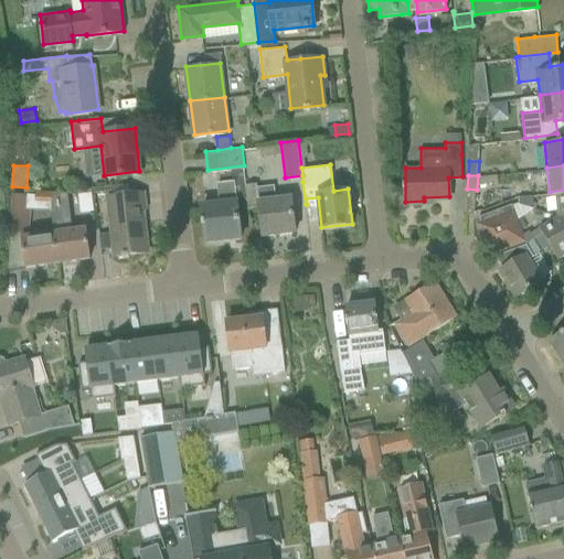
[(217,182),(220,203),(202,204),(206,240),(241,236),(235,180),(217,182)]
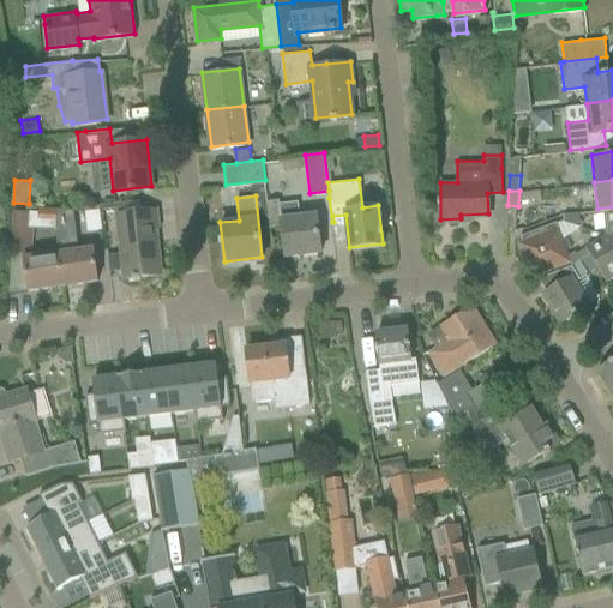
[(272,197),(268,199),(269,216),(270,226),(282,224),(278,202),(280,202),(280,198),(275,197),(272,197)]
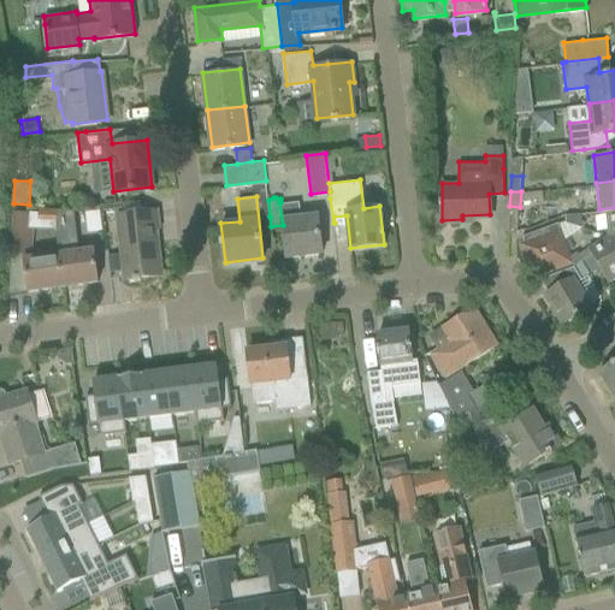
[(283,225),(283,231),(287,255),(323,252),(318,215),(301,217),(299,200),(281,202),(279,202),(283,225)]
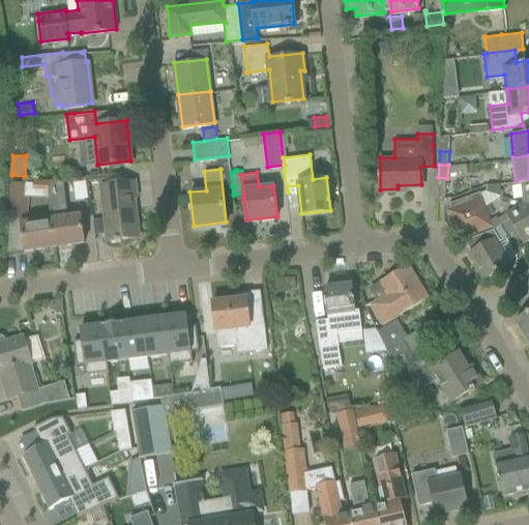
[(33,182),(32,191),(49,191),(49,179),(33,178),(33,182)]
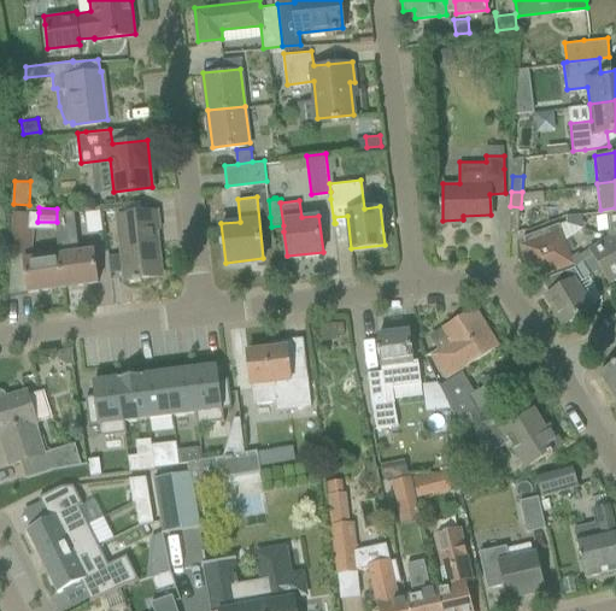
[(615,207),(600,210),(600,211),(608,211),(610,235),(615,238),(615,207)]
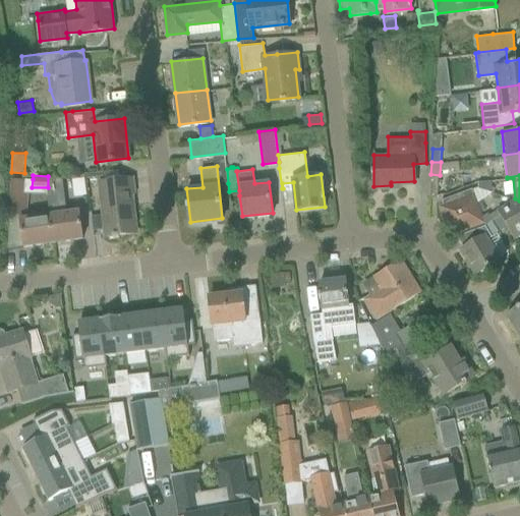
[(48,176),(48,187),(63,188),(63,176),(48,176)]
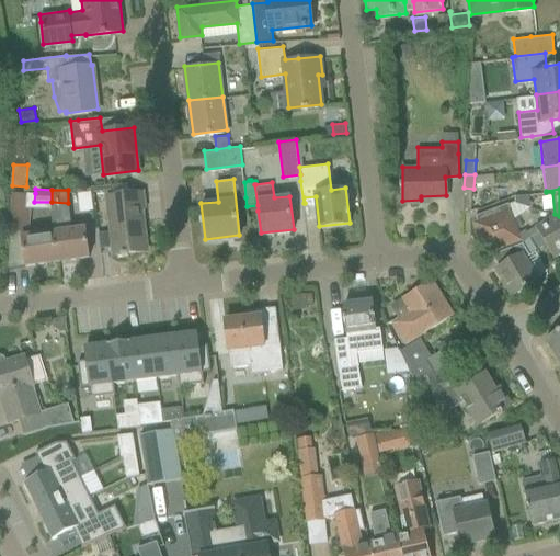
[(110,217),(111,229),(113,245),(114,252),(147,249),(145,229),(143,229),(140,206),(145,205),(144,190),(111,194),(113,217),(110,217)]
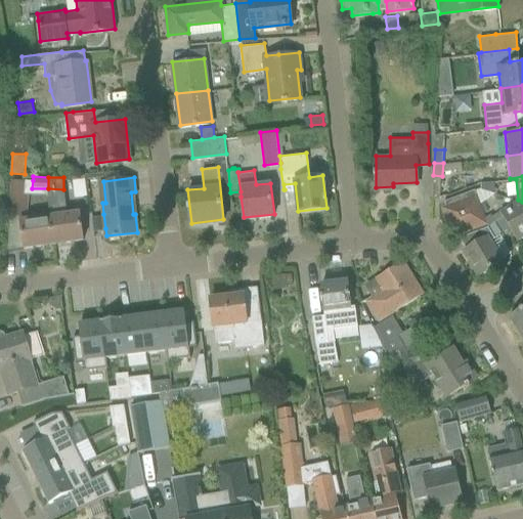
[(8,204),(7,212),(20,213),(28,214),(29,193),(47,195),(48,188),(32,188),(33,180),(31,180),(24,179),(10,178),(8,204)]
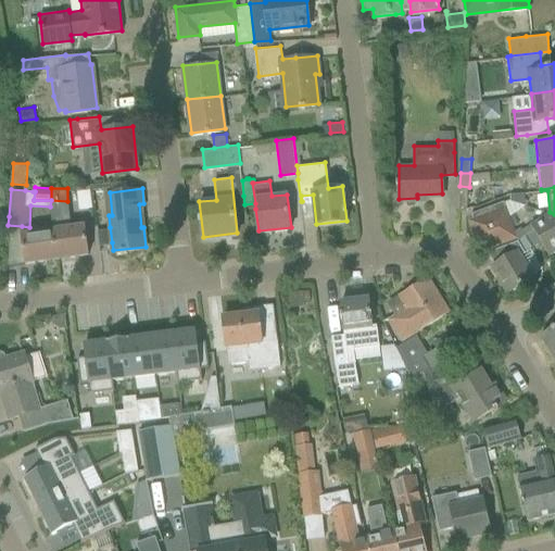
[(511,199),(526,203),(525,191),(511,191),(511,199)]
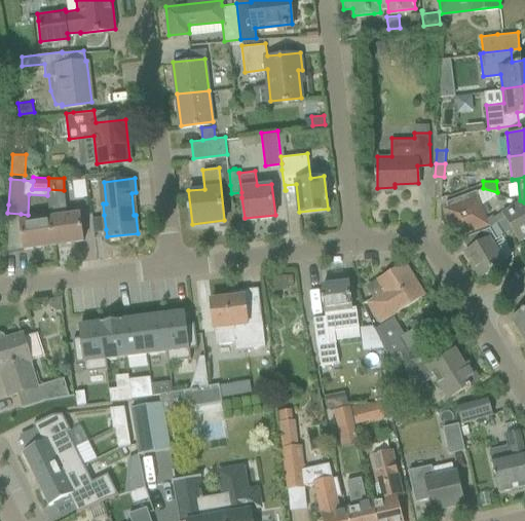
[(446,200),(448,208),(446,208),(456,233),(476,226),(489,221),(477,189),(446,200)]
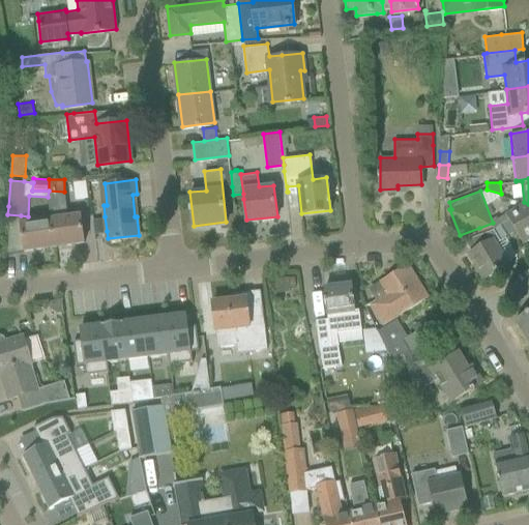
[(509,219),(512,224),(523,241),(528,237),(528,204),(524,202),(506,212),(509,219)]
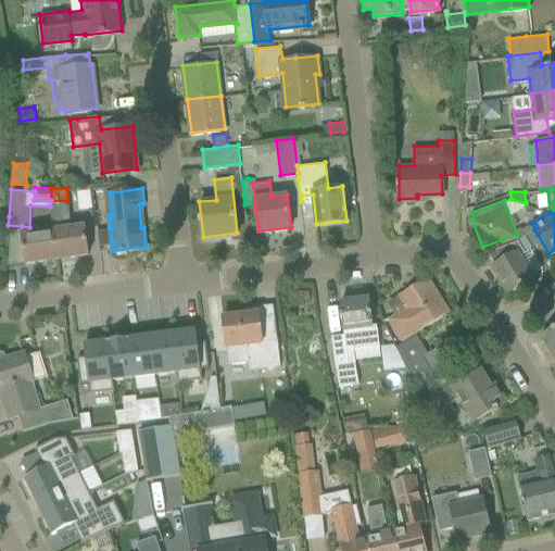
[(68,226),(53,228),(57,257),(88,252),(85,225),(83,225),(82,218),(67,221),(68,226)]
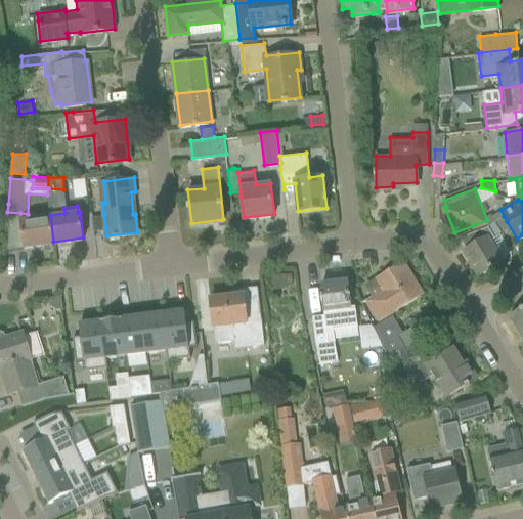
[(500,210),(492,214),(496,220),(504,216),(500,210)]
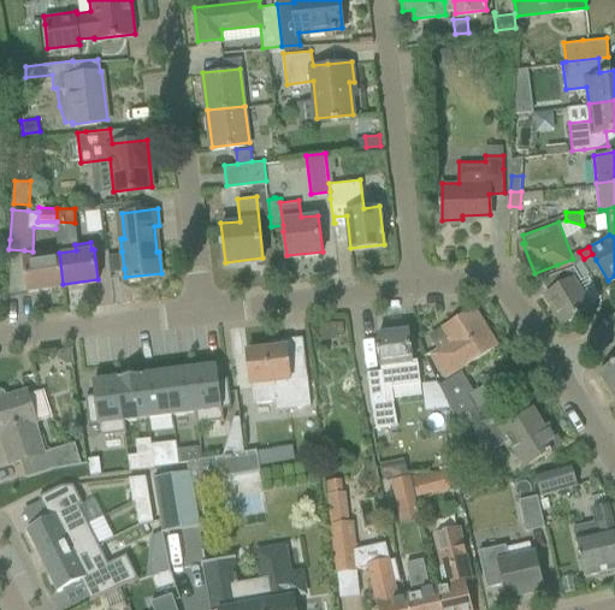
[(124,268),(122,252),(108,254),(111,271),(124,268)]
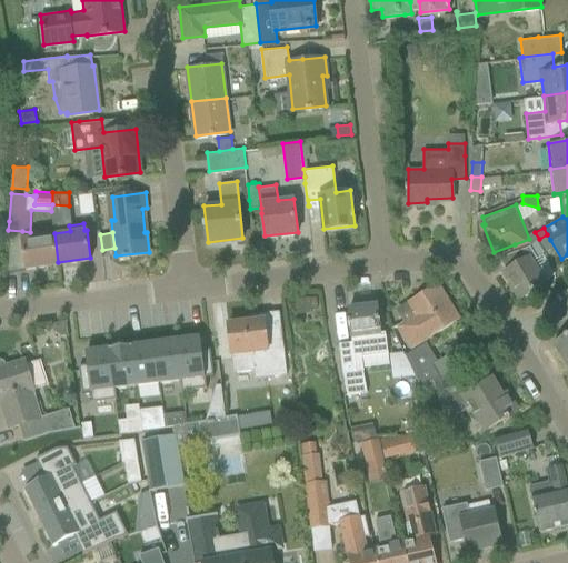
[(21,238),(22,245),(26,267),(58,262),(55,233),(21,238)]
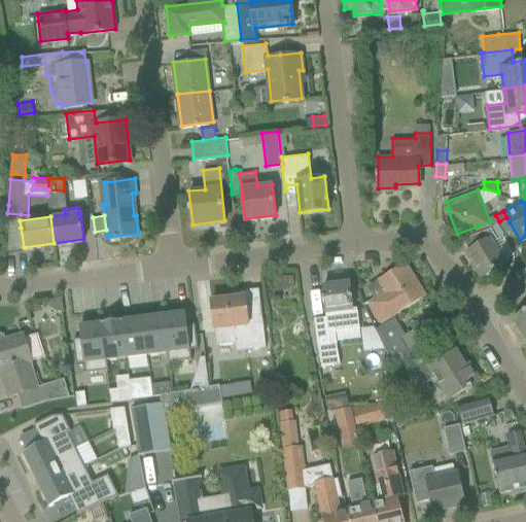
[(491,227),(462,237),(469,249),(467,250),(482,275),(505,262),(493,241),(498,238),(491,227)]
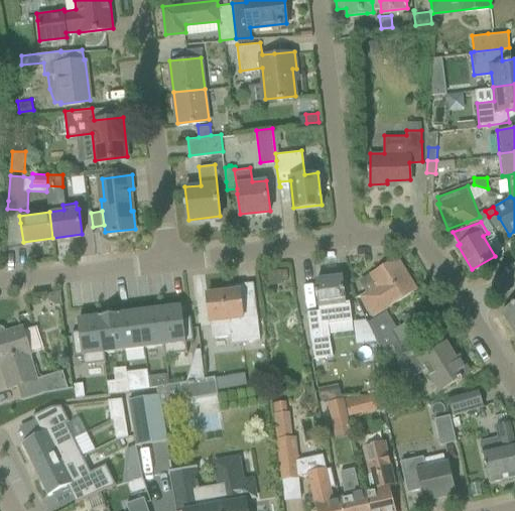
[(361,294),(372,311),(373,314),(416,287),(397,256),(369,273),(371,276),(362,282),(367,290),(361,294)]
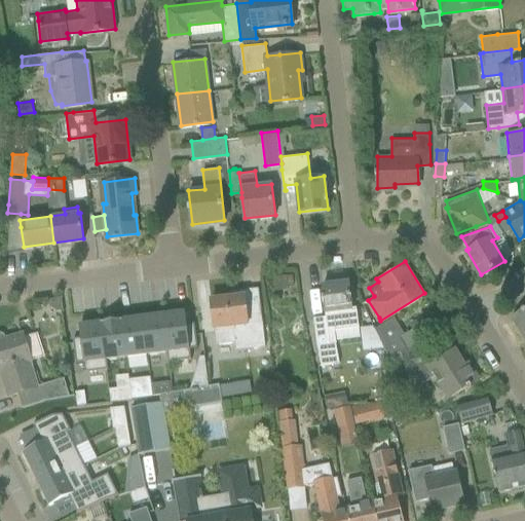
[(288,272),(273,274),(275,289),(290,287),(288,272)]
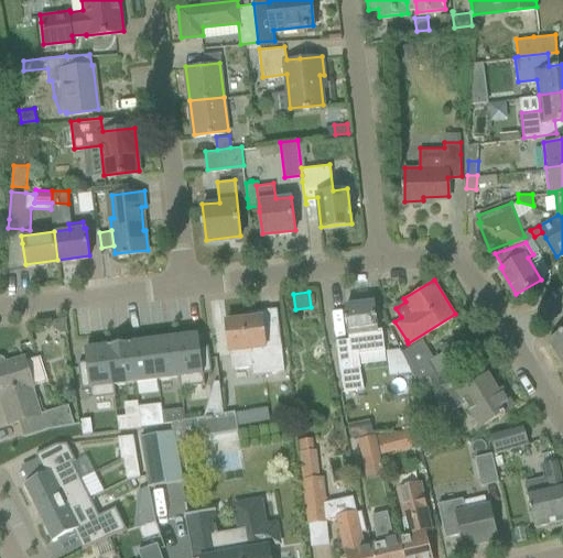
[(374,301),(346,304),(348,326),(349,334),(350,338),(354,365),(360,365),(358,350),(385,347),(382,329),(378,330),(377,323),(374,301)]
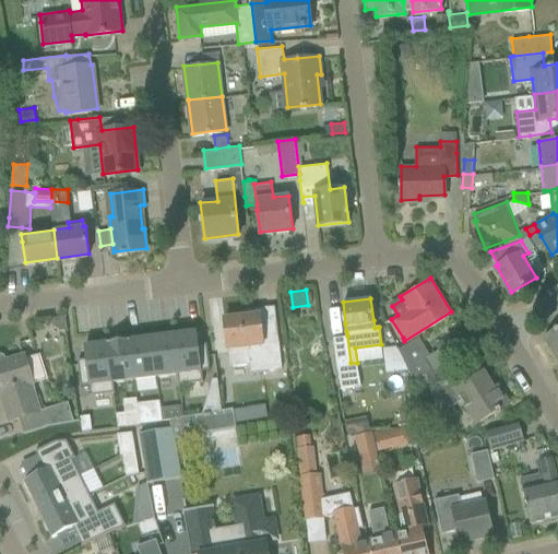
[(260,313),(224,317),(229,363),(250,362),(251,370),(282,367),(281,363),(279,341),(263,342),(260,313)]
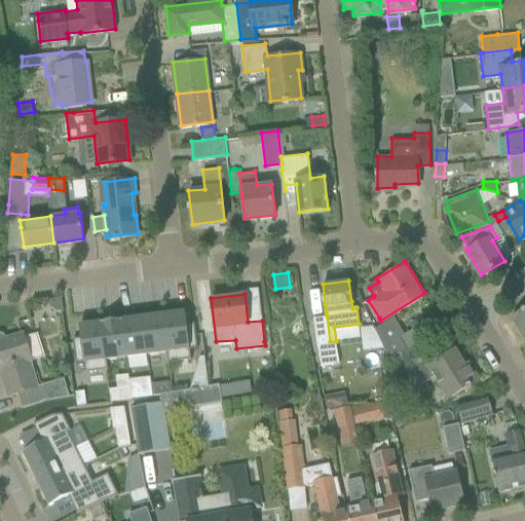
[(524,308),(512,317),(524,337),(524,308)]
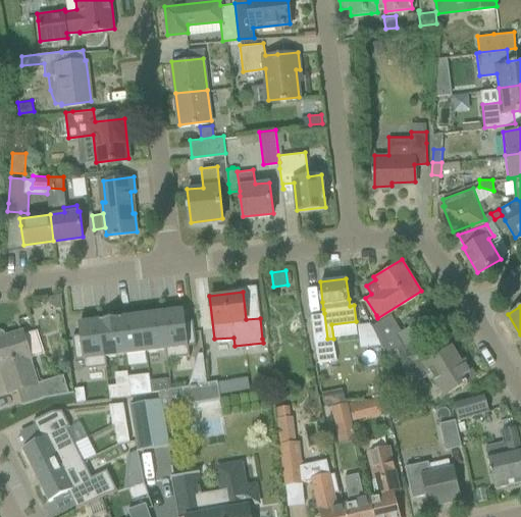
[(184,308),(162,311),(167,348),(166,348),(167,357),(190,354),(189,345),(196,344),(193,319),(186,320),(184,308)]
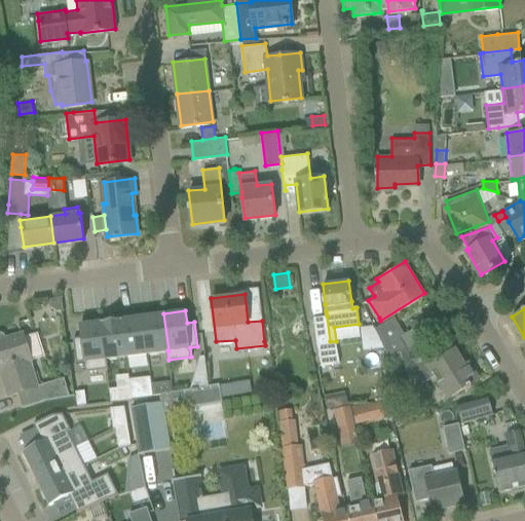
[(163,313),(143,317),(147,352),(167,350),(169,350),(163,313)]
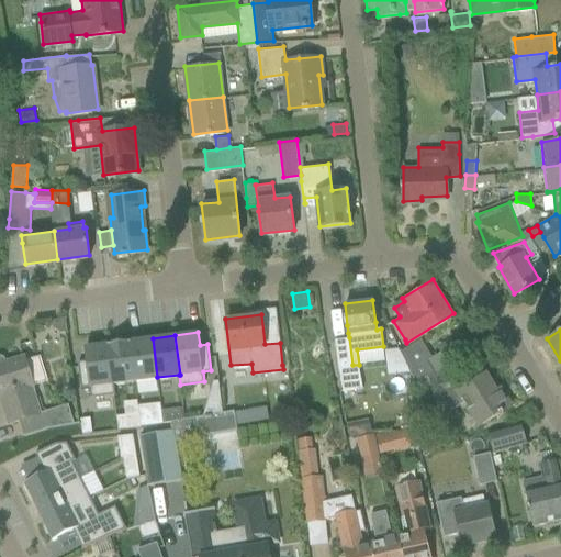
[(349,337),(335,338),(339,368),(343,389),(362,387),(359,365),(352,365),(349,337)]
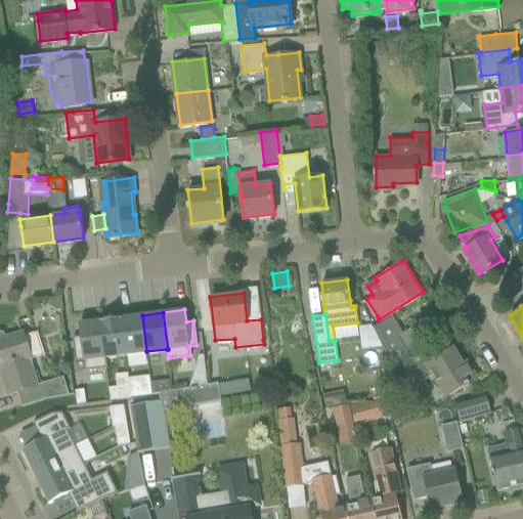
[(142,315),(122,317),(126,354),(146,351),(142,315)]
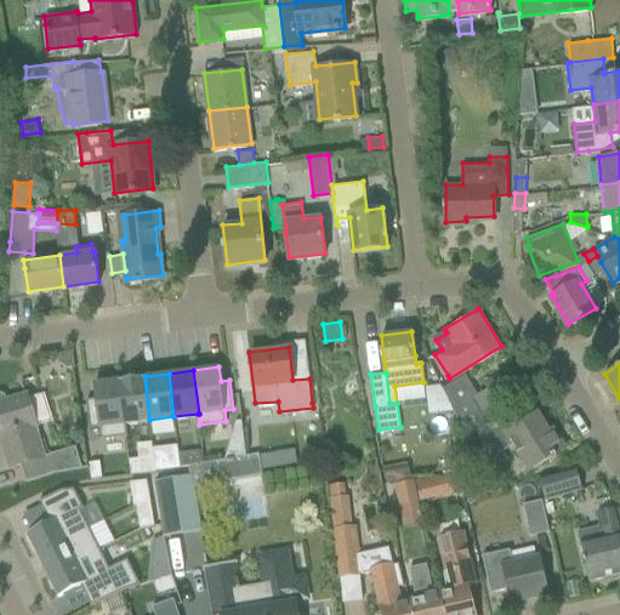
[(144,376),(120,380),(125,422),(149,420),(144,376)]
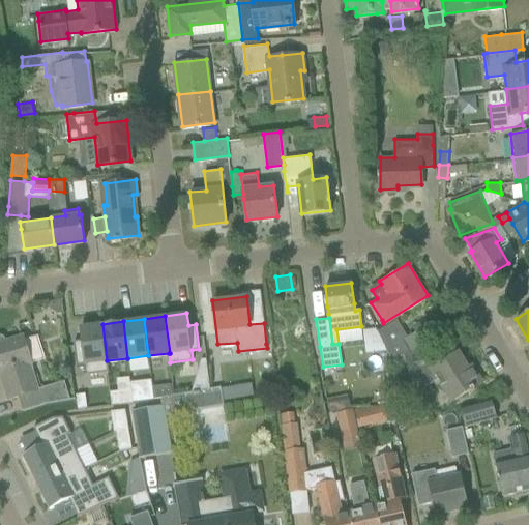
[(391,357),(404,353),(432,345),(430,343),(441,339),(435,323),(403,337),(394,323),(379,332),(391,357)]
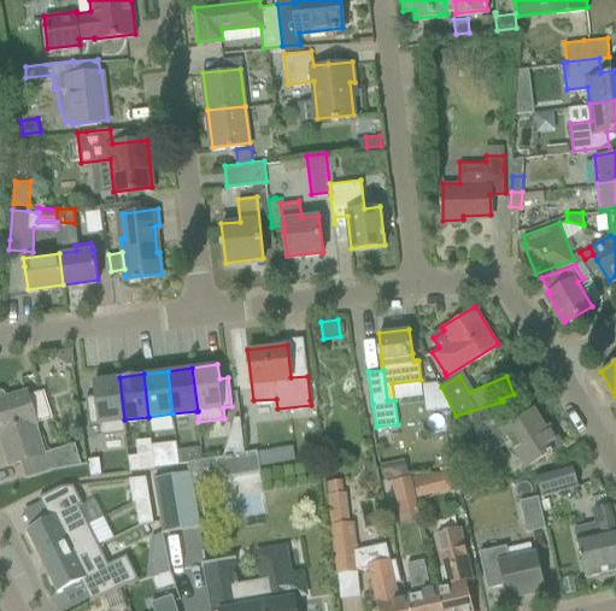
[(94,393),(86,394),(89,423),(99,423),(100,434),(127,432),(124,419),(119,377),(93,380),(94,393)]
